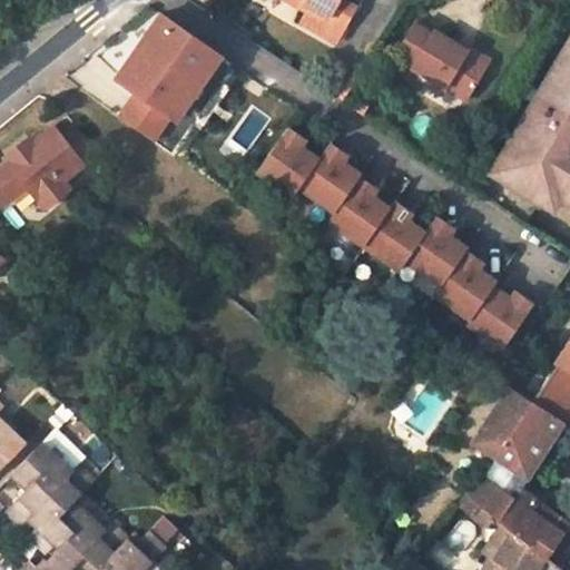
[(315,0),(316,0),(306,16),(342,39),(363,7),(353,0),(315,0)]
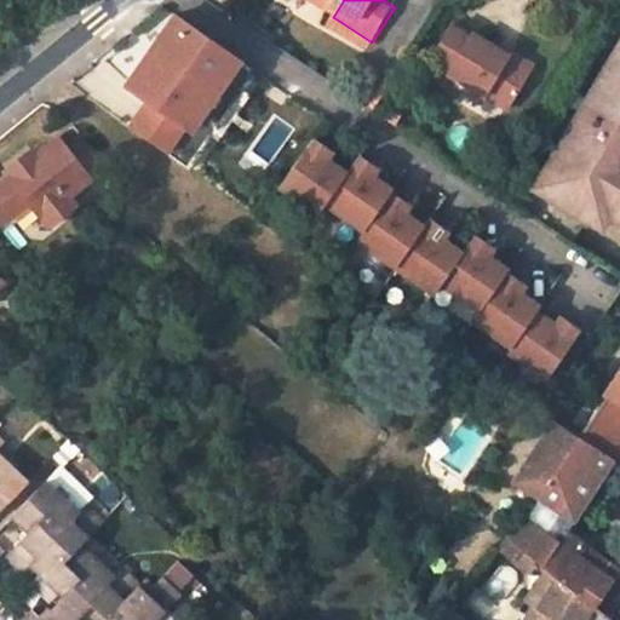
[(532,63),(453,19),(425,67),(451,81),(458,70),(510,101),(532,63)]
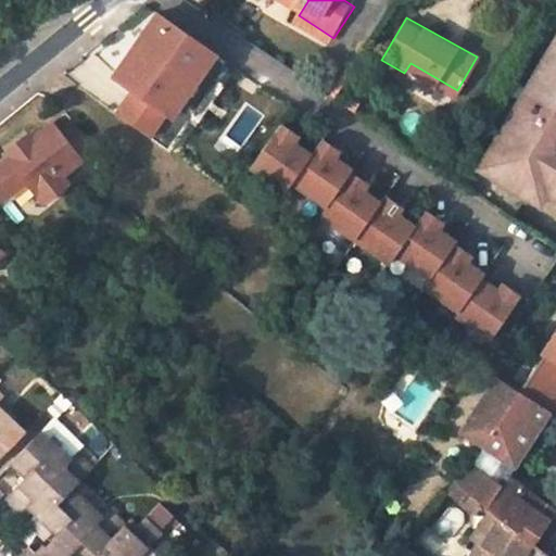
[(136,85),(121,109),(161,136),(171,143),(174,146),(218,76),(142,28),(124,58),(129,61),(123,70),(118,67),(116,71),(136,85)]
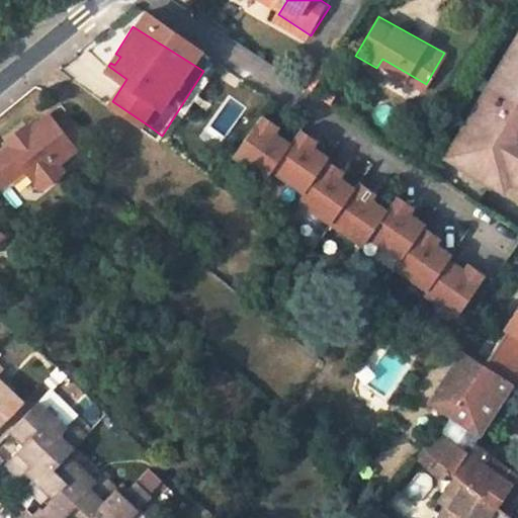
[(517,35),(446,155),(501,188),(507,178),(517,184),(517,35)]
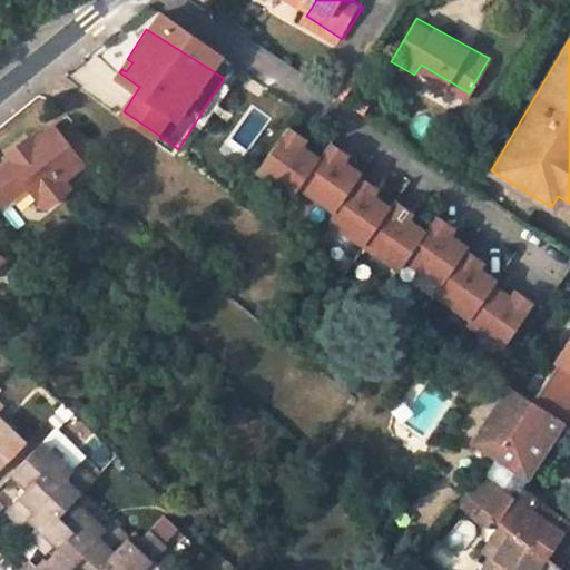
[(127,59),(121,69),(126,71),(133,62),(127,59)]
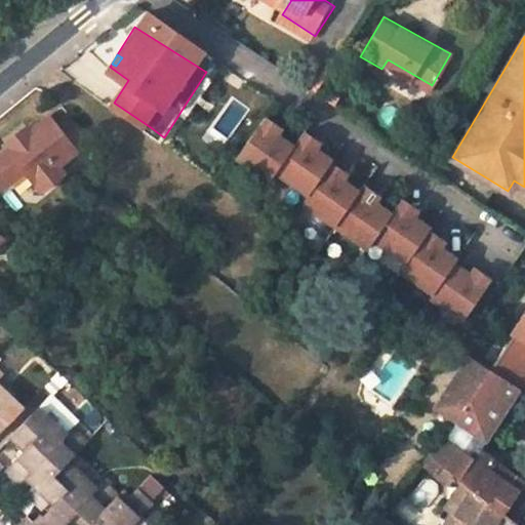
[(30,167),(46,188),(69,169),(63,162),(81,147),(52,113),(35,126),(27,133),(23,129),(8,142),(11,146),(0,154),(0,161),(15,179),(30,167)]
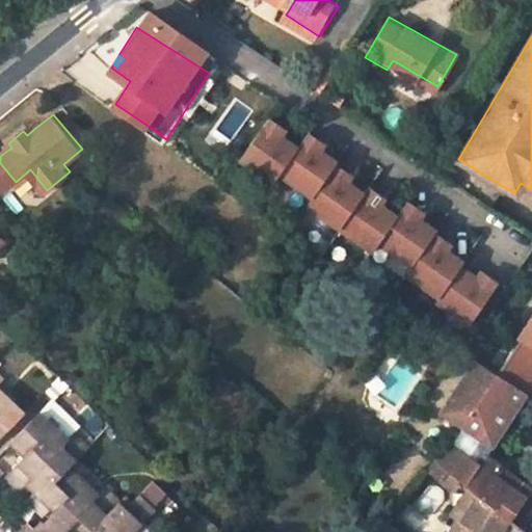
[(242,155),(275,179),(282,170),(299,143),(283,133),(288,127),(270,115),(242,155)]
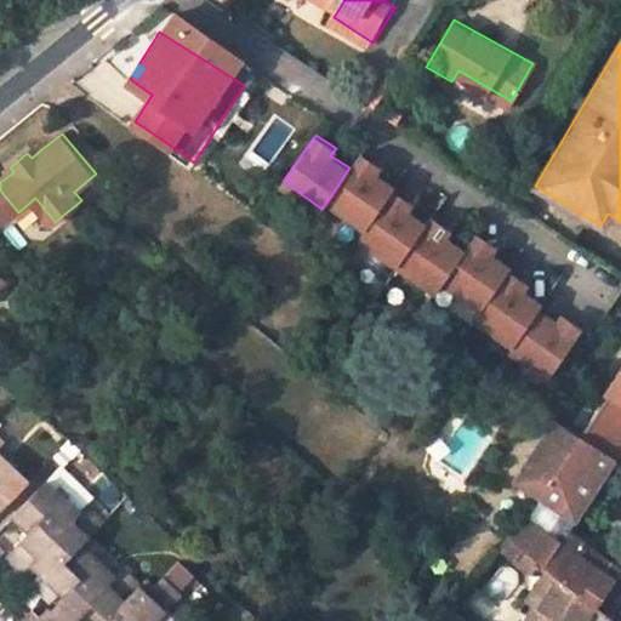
[(27,153),(32,158),(41,149),(36,146),(27,153)]
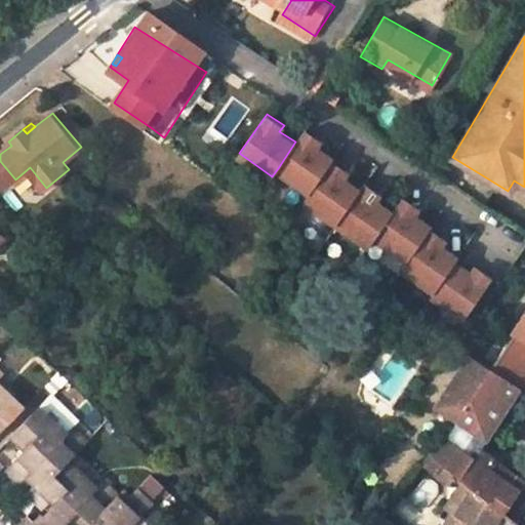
[(278,168),(310,191),(331,159),(333,156),(317,145),(321,138),(306,127),(295,142),(278,168)]
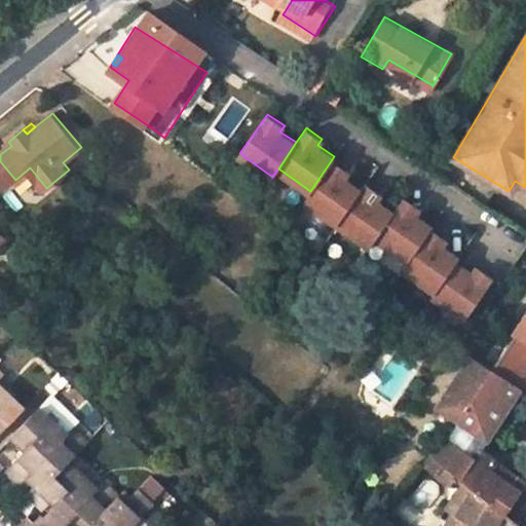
[(310,191),(305,199),(337,223),(360,189),(343,178),(347,171),(332,159),(310,191)]
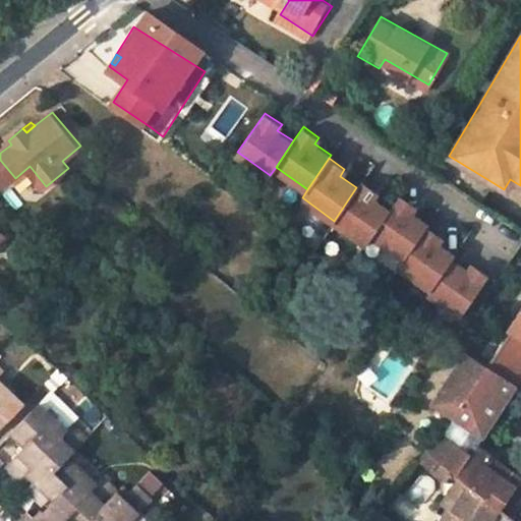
[(0,176),(7,184),(15,178),(0,160),(0,176)]
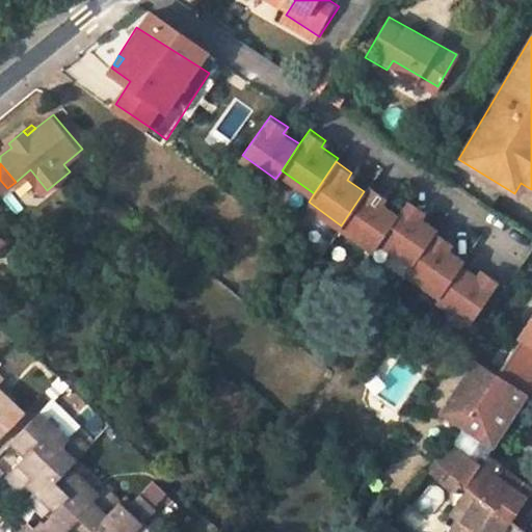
[(364,191),(341,225),(374,248),(379,239),(396,215),(379,203),(384,195),(368,185),(364,191)]
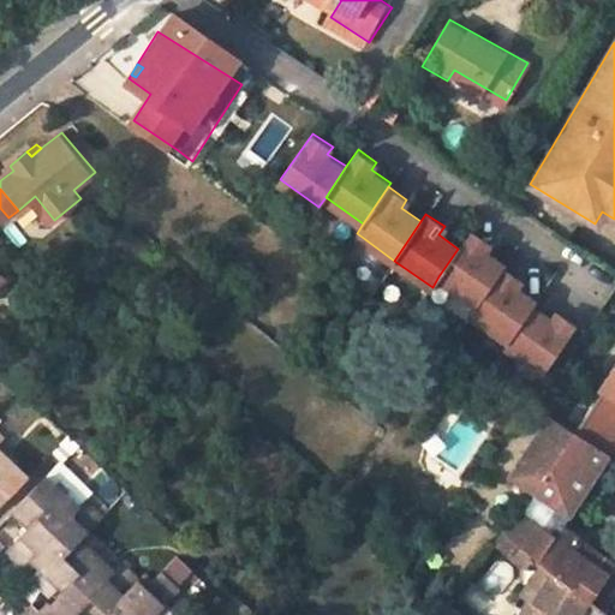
[(439,276),(477,304),(501,268),(502,266),(483,251),(488,244),(470,231),(458,249),(439,276)]
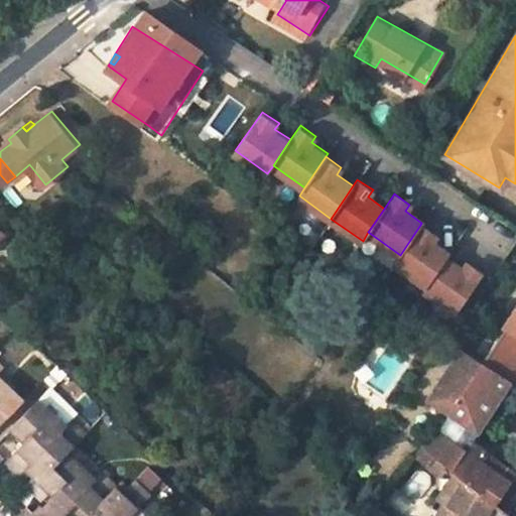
[(420,225),(394,263),(426,285),(445,257),(448,253),(431,242),(436,236),(420,225)]
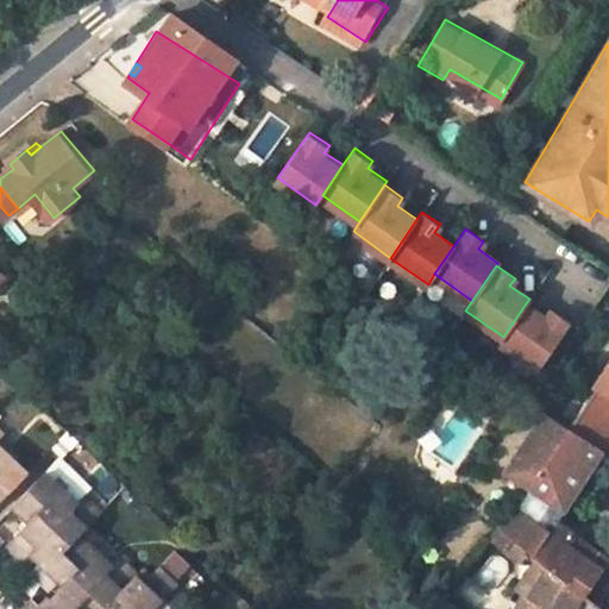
[(503,337),(500,341),(538,368),(570,321),(551,308),(546,315),(526,303),(503,337)]
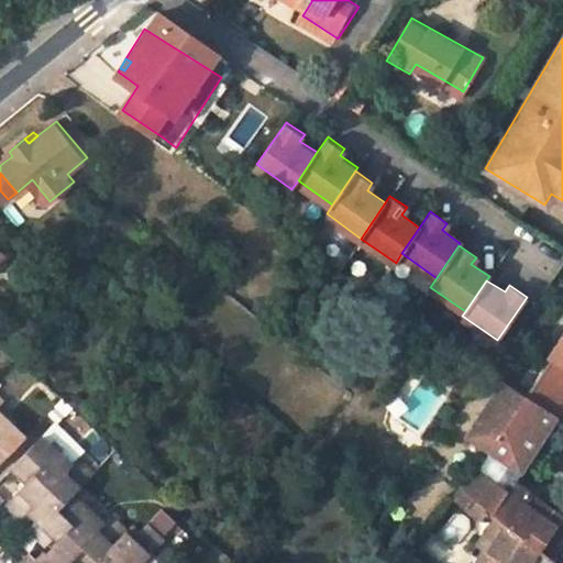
[(562,334),(526,393),(555,416),(562,401),(562,334)]
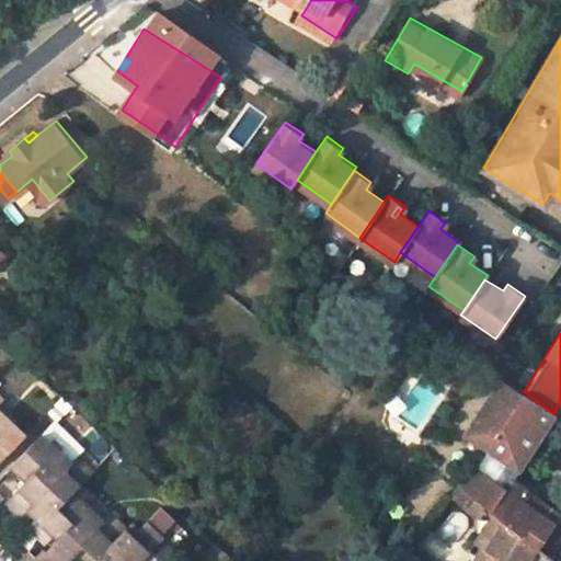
[(511,478),(553,414),(524,391),(501,376),(464,431),(487,447),(462,489),(493,514),(506,525),(527,491),(511,478)]
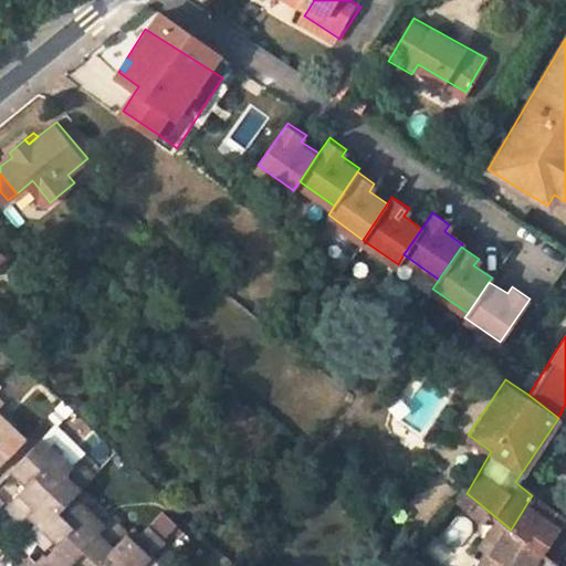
[(0,443),(10,452),(22,439),(0,417),(0,443)]
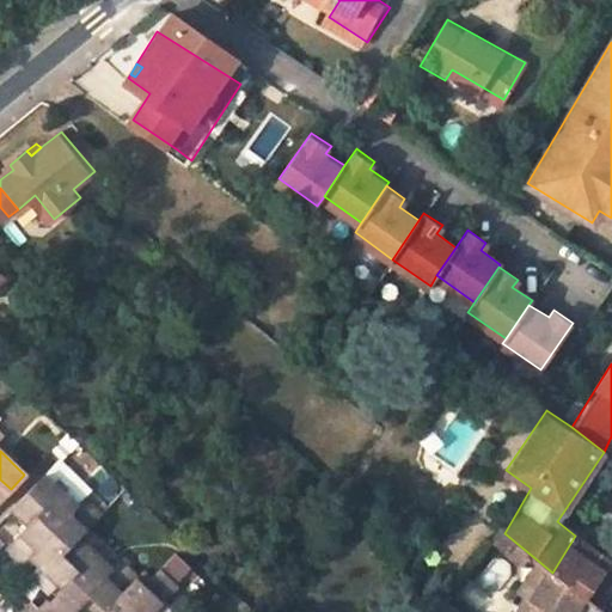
[(0,544),(17,561),(24,554),(56,585),(46,598),(43,595),(31,606),(26,600),(13,611),(97,611),(101,609),(103,611),(142,611),(170,581),(154,565),(140,581),(114,557),(108,565),(74,533),(95,509),(79,495),(73,501),(41,472),(10,507),(23,519),(0,544)]
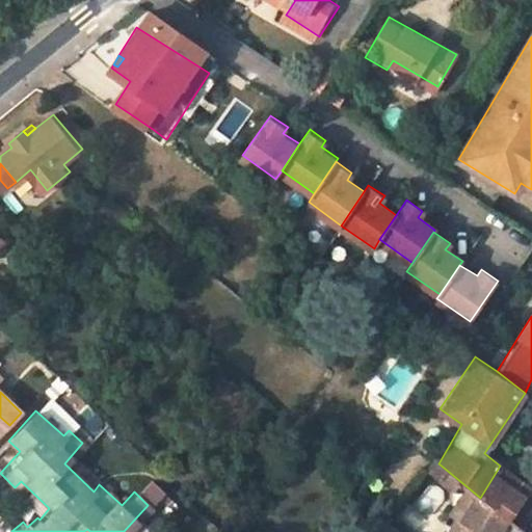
[(0,434),(9,425),(0,417),(0,434)]
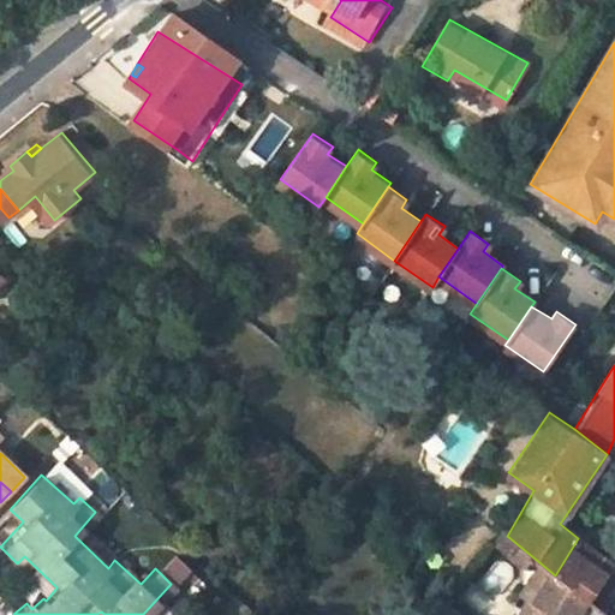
[(578,538),(555,575),(584,598),(605,559),(578,538)]
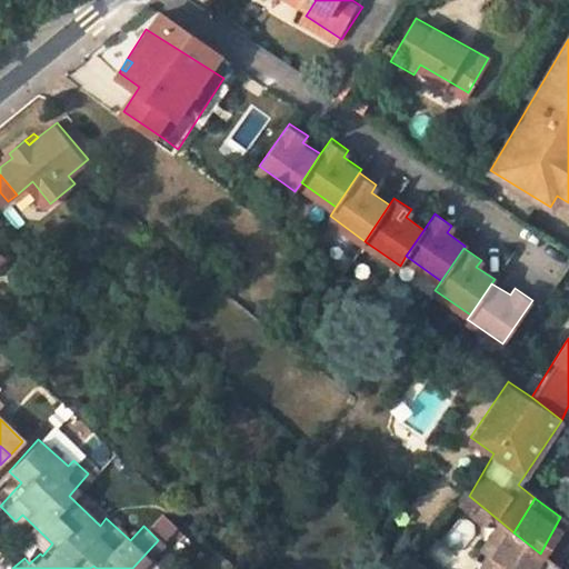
[(513,532),(500,521),(485,545),(491,550),(478,568),(510,568),(512,567),(515,568),(558,568),(540,553),(513,532)]
